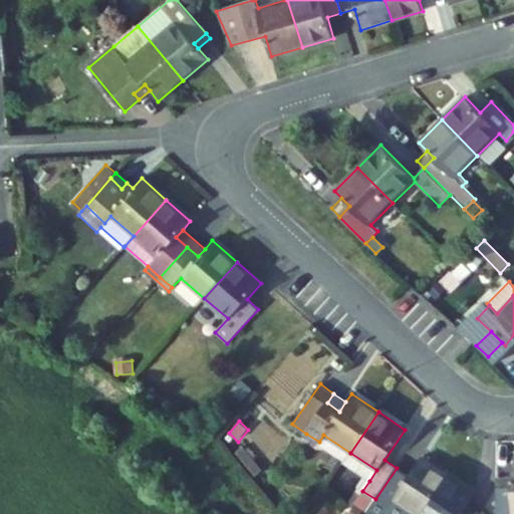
[(350,453),(323,435),(319,442),(318,443),(345,461),(350,453)]
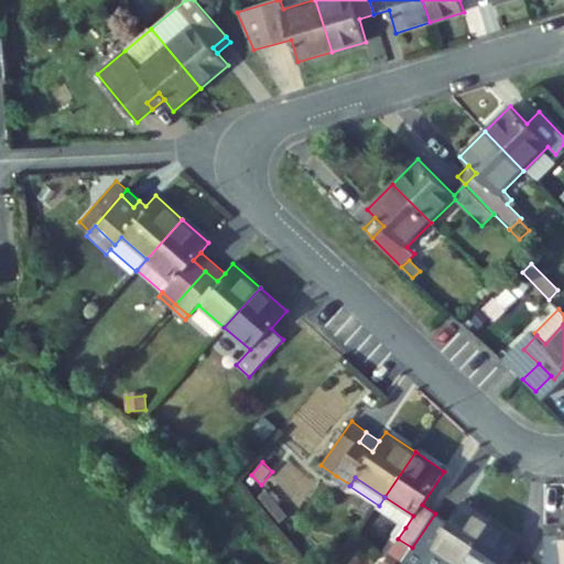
[(288,517),(267,490),(259,497),(281,522),(288,517)]
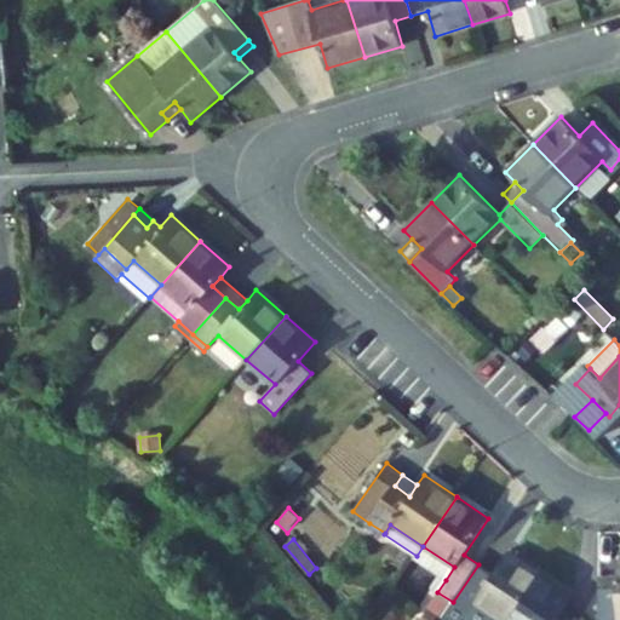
[(454,567),(423,546),(417,556),(414,560),(437,574),(446,580),(454,567)]
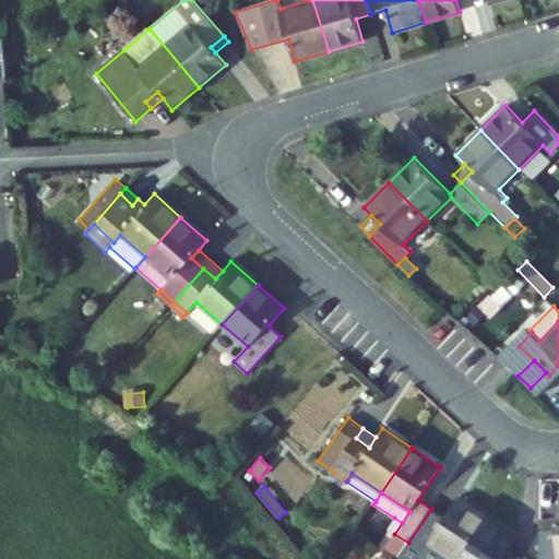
[(451,558),(459,558),(487,518),(458,498),(444,518),(431,509),(408,543),(423,552),(428,544),(451,558)]
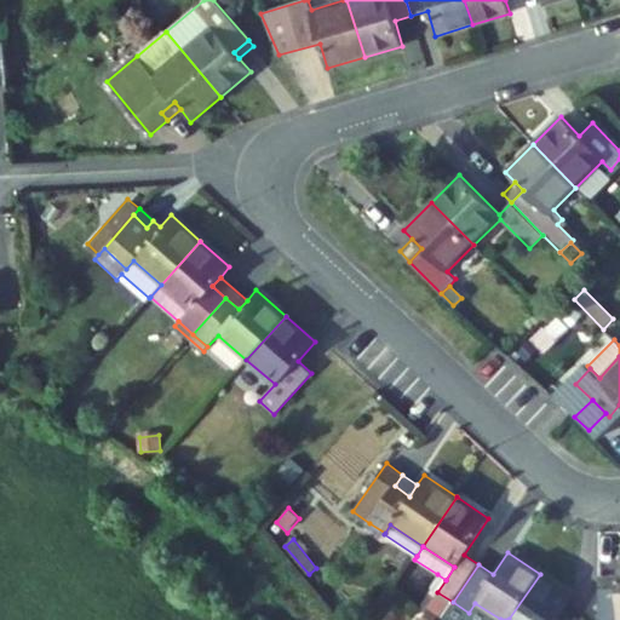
[(619,619),(619,560),(618,561),(618,577),(618,587),(600,586),(598,619),(619,619)]
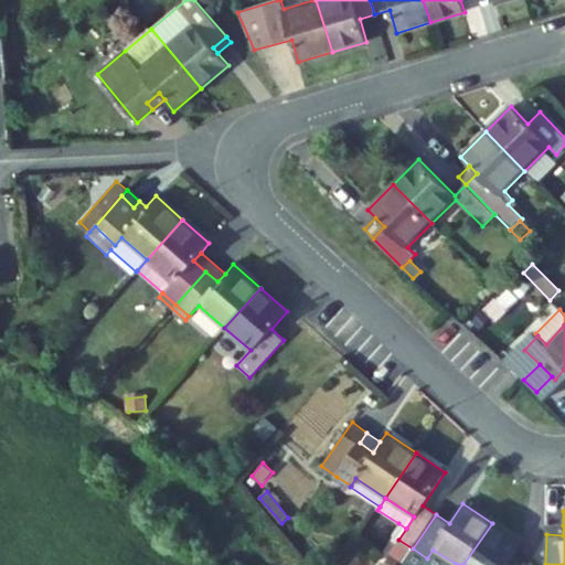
[(392,535),(398,540),(406,529),(398,523),(392,535)]
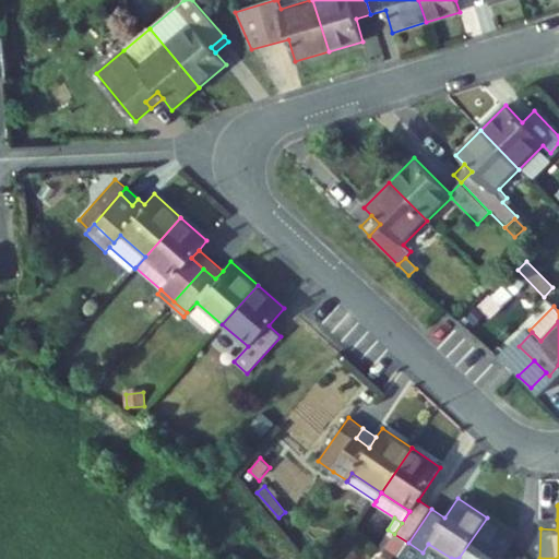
[(509,558),(503,556),(508,549),(516,536),(487,518),(459,558),(509,558)]
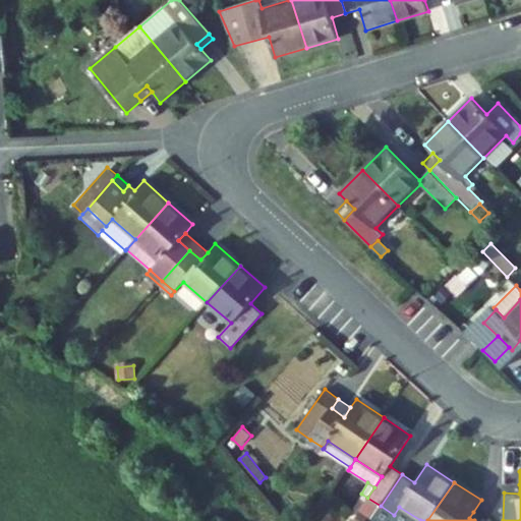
[(519,494),(519,484),(504,483),(504,493),(519,494)]
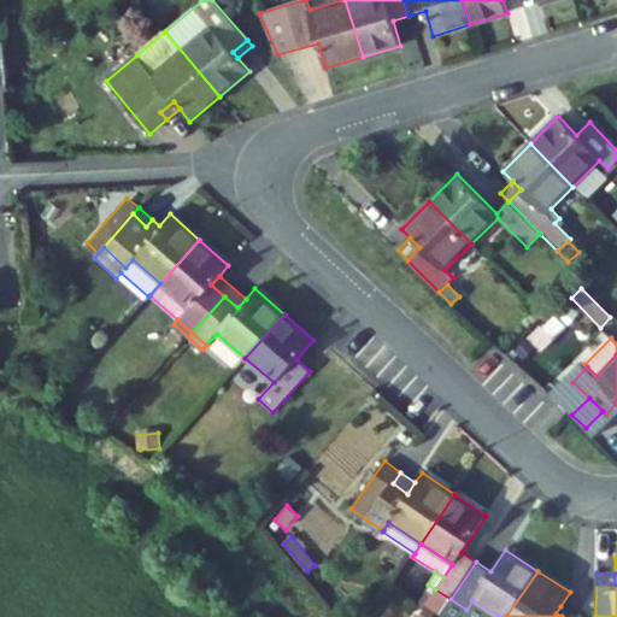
[(425,604),(441,613),(451,599),(435,589),(425,604)]
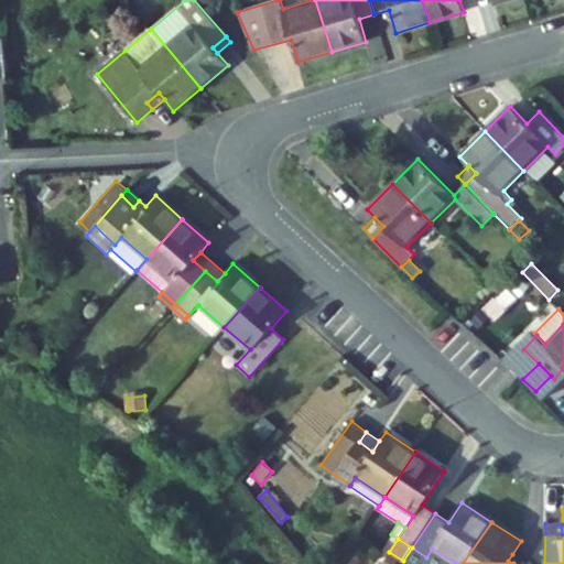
[(422,563),(426,557),(412,548),(403,561),(401,563),(422,563)]
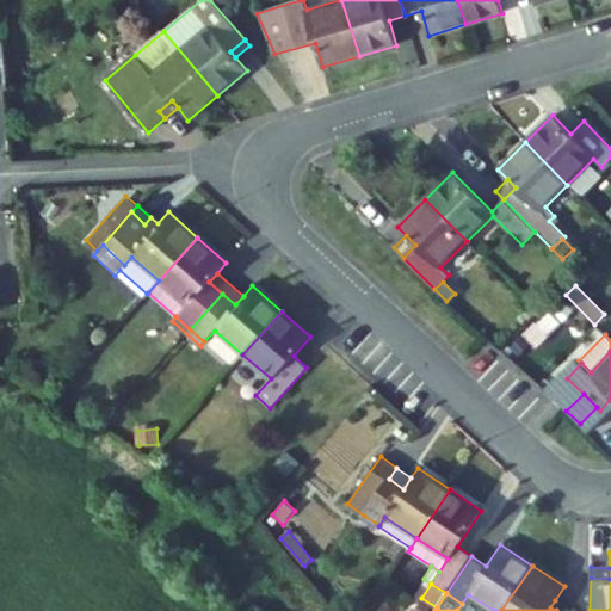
[(569,610),(571,610),(555,600),(550,608),(556,610),(569,610)]
